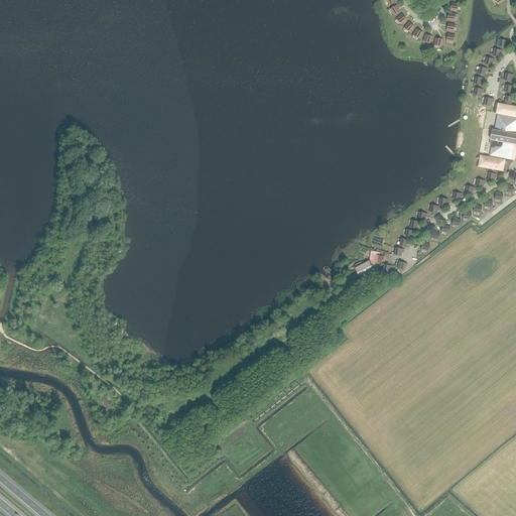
[(450,10),(458,11),(459,4),(452,3),(450,10)]
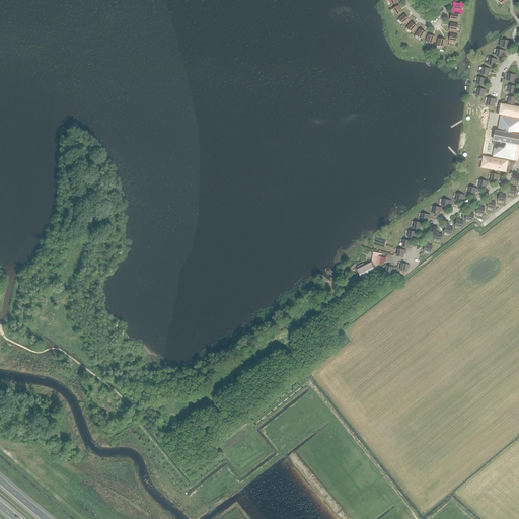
[(392,9),(396,15),(402,12),(398,6),(392,9)]
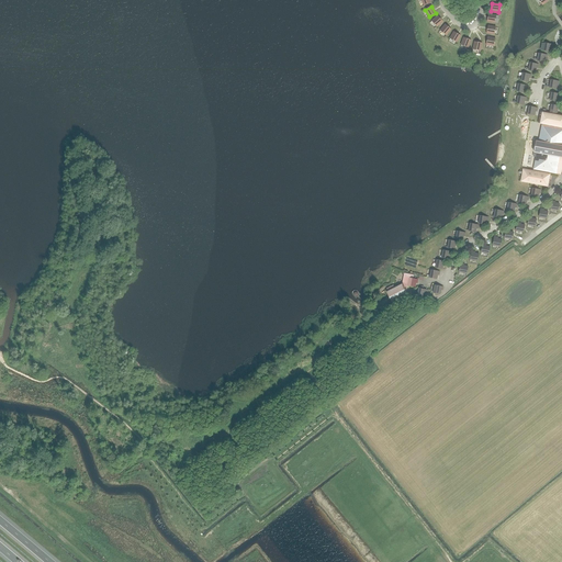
[(495,23),(496,15),(489,14),(487,22),(495,23)]
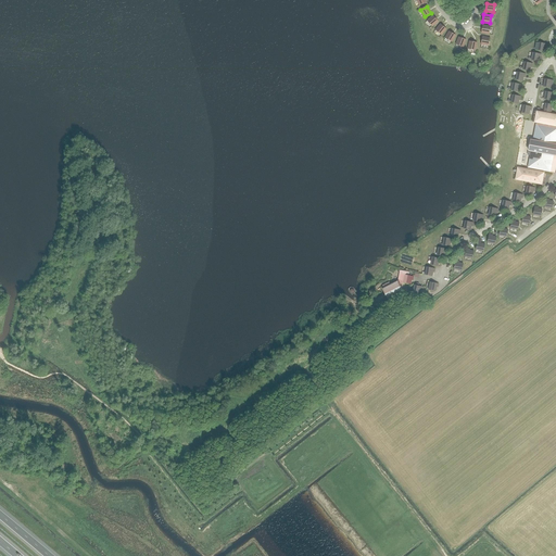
[(433,16),(427,21),(432,27),(438,22),(433,16)]
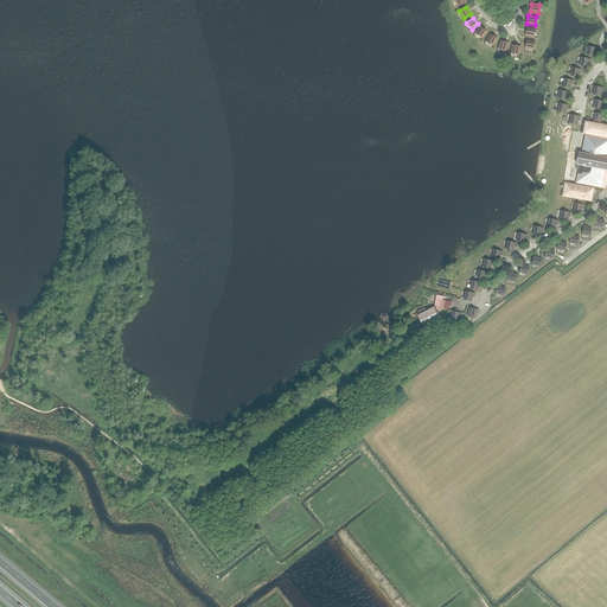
[(475,33),(481,39),(487,32),(480,26),(475,33)]
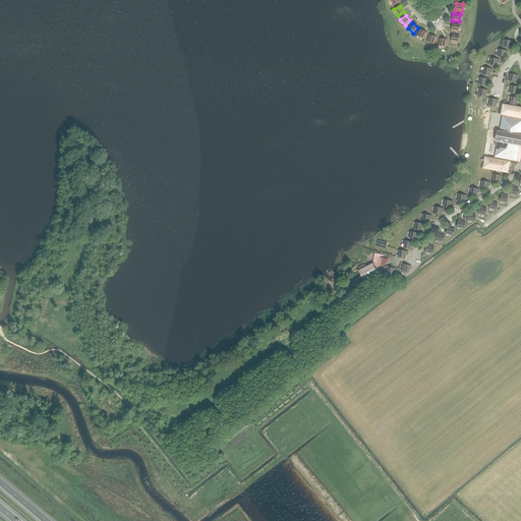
[(458,33),(460,25),(453,23),(451,32),(458,33)]
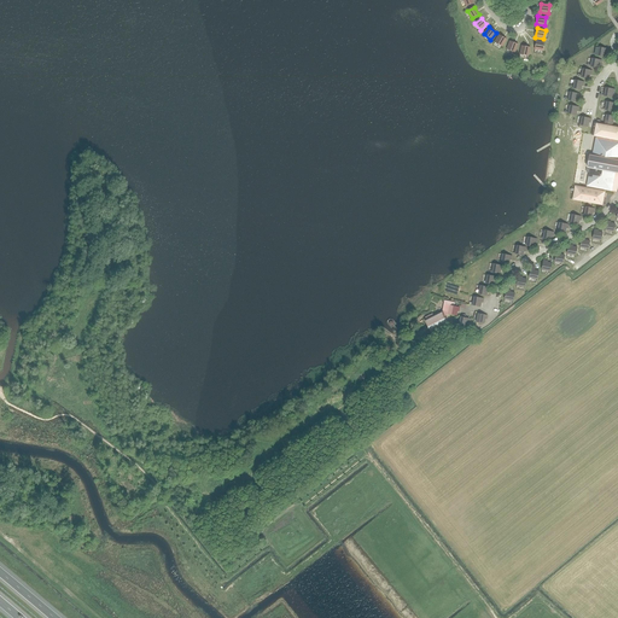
[(495,42),(502,47),(507,40),(499,35),(495,42)]
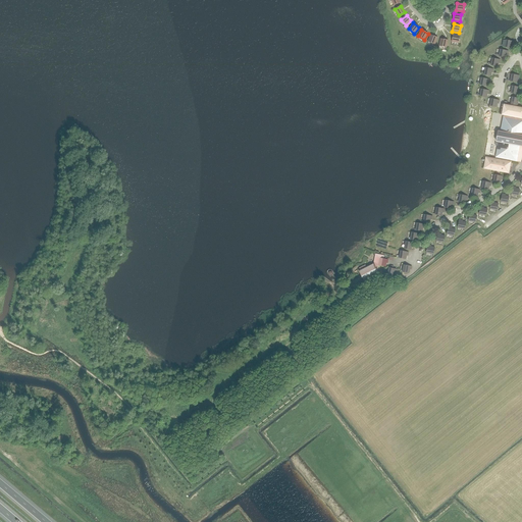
[(428,42),(434,45),(437,38),(430,35),(428,42)]
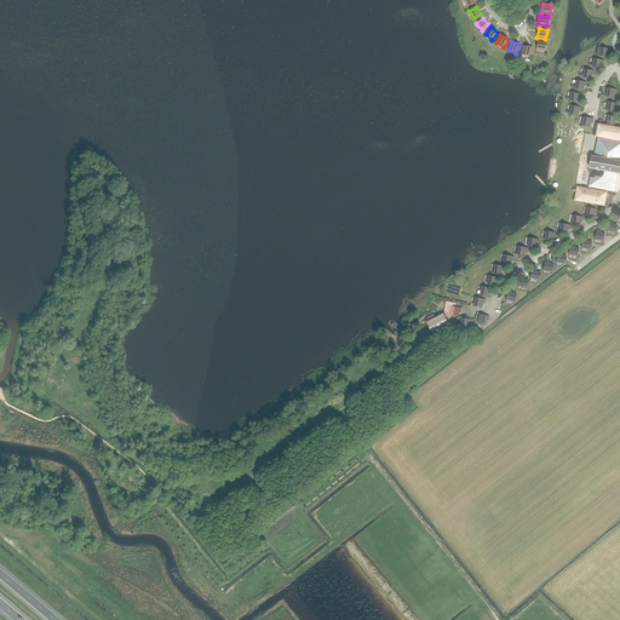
[(537,50),(545,51),(546,42),(538,41),(537,50)]
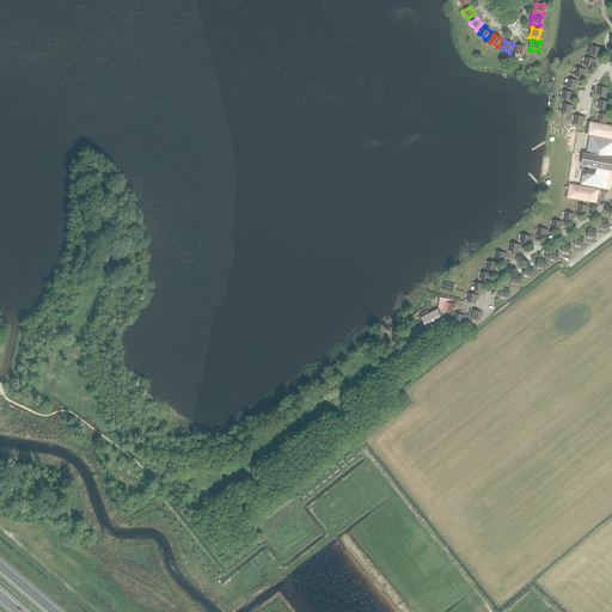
[(515,54),(524,56),(525,48),(516,46),(515,54)]
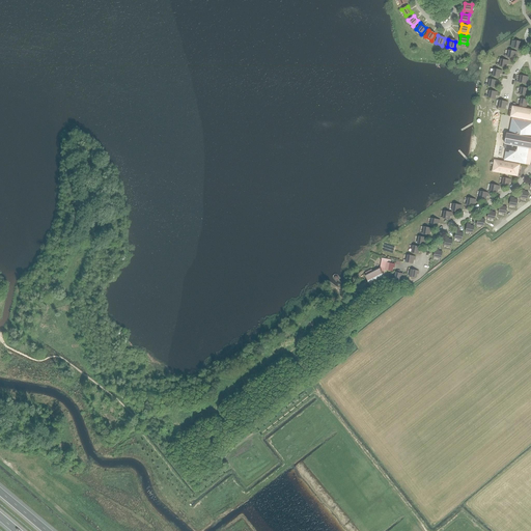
[(522,46),(523,43),(514,40),(513,48),(520,50),(521,46),(522,46)]
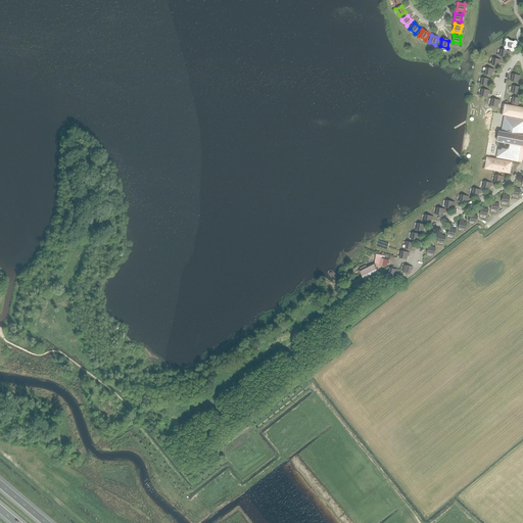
[(509,55),(509,51),(501,50),(500,57),(507,58),(507,54),(509,55)]
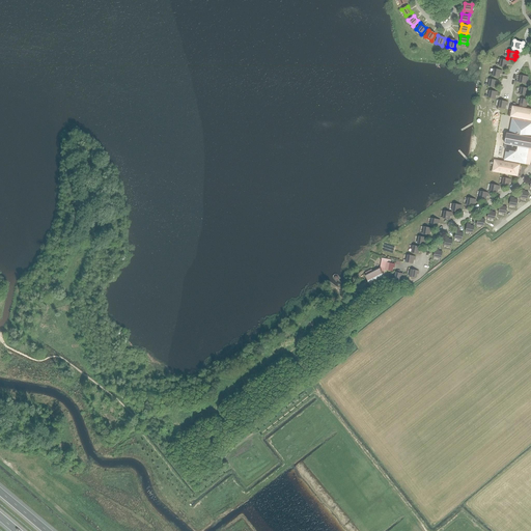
[(506,67),(507,64),(508,64),(509,61),(501,59),(499,66),(506,67)]
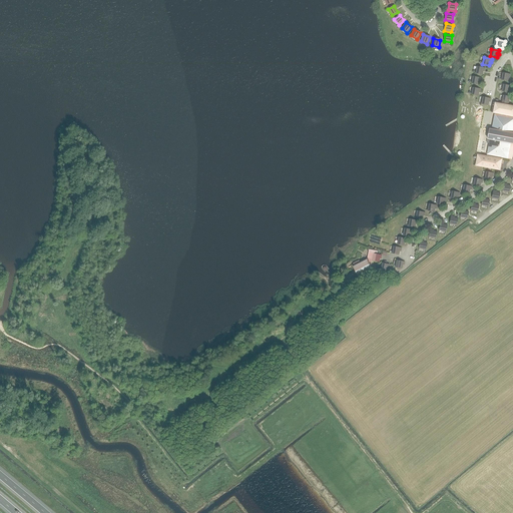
[(484,71),(485,68),(477,67),(476,73),(482,75),(483,71),(484,71)]
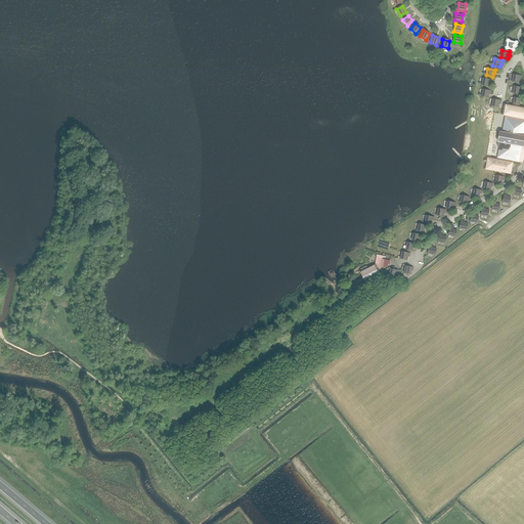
[(512,82),(519,83),(520,80),(521,80),(521,76),(513,75),(512,82)]
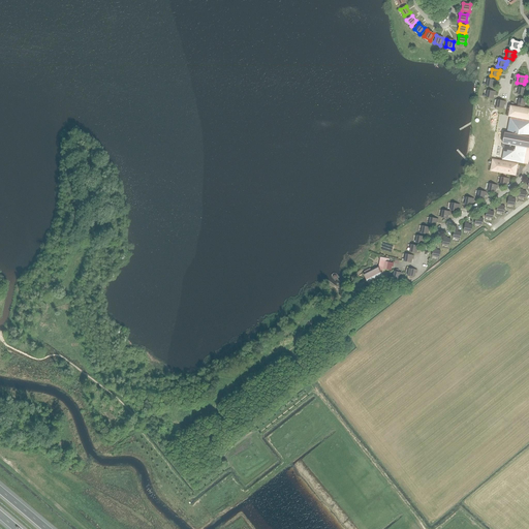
[(495,84),(496,81),(488,80),(486,86),(493,88),(494,84),(495,84)]
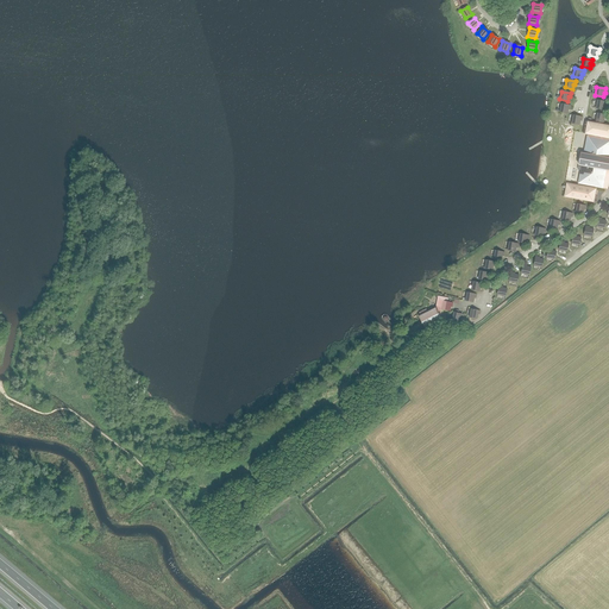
[(607,106),(607,102),(597,100),(596,108),(604,111),(604,106),(607,106)]
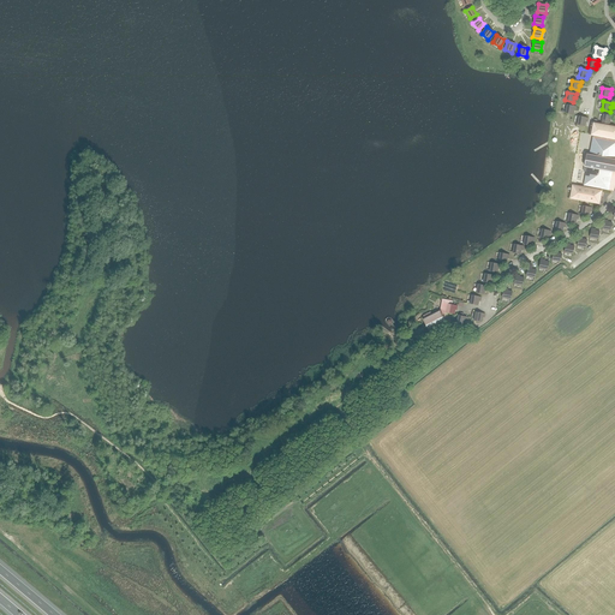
[(575,111),(577,107),(567,106),(565,113),(573,115),(574,111),(575,111)]
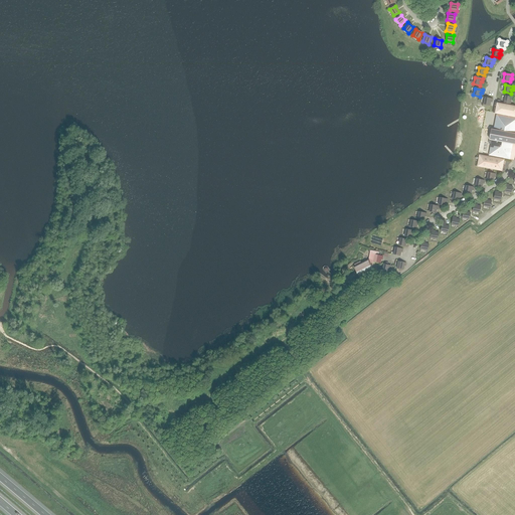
[(512,101),(513,98),(505,96),(504,103),(510,105),(511,101),(512,101)]
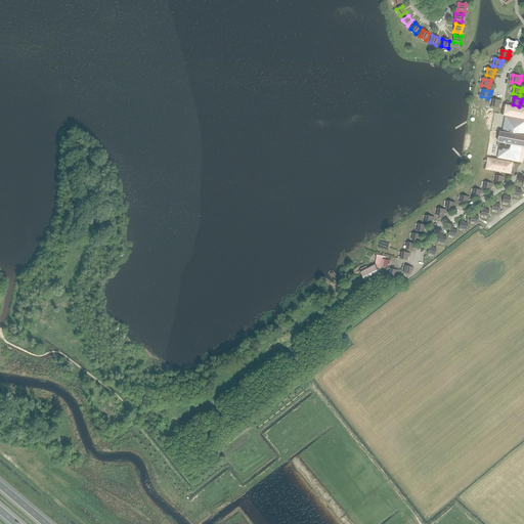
[(491,106),(498,107),(499,104),(500,104),(501,101),(493,99),(491,106)]
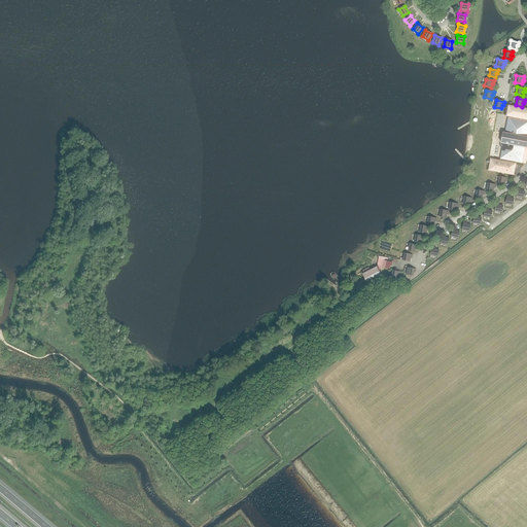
[(526,108),(508,105),(505,116),(508,117),(505,133),(503,133),(501,143),(503,143),(500,161),(491,159),(489,170),(514,175),(515,168),(517,169),(518,164),(516,164),(516,162),(521,163),(524,147),(526,148),(526,144),(526,137),(526,131),(526,108)]
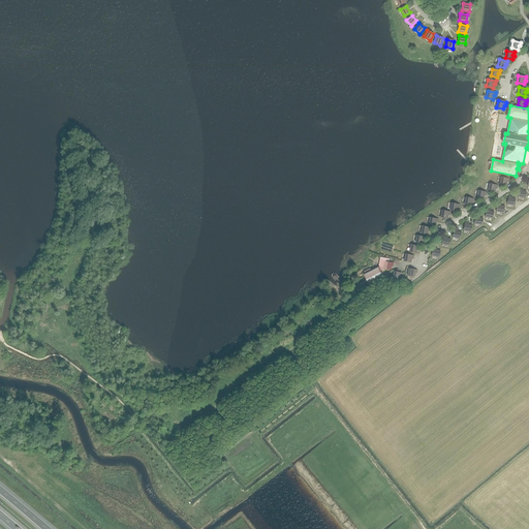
[(506,186),(507,182),(508,183),(509,179),(501,178),(500,185),(506,186)]
